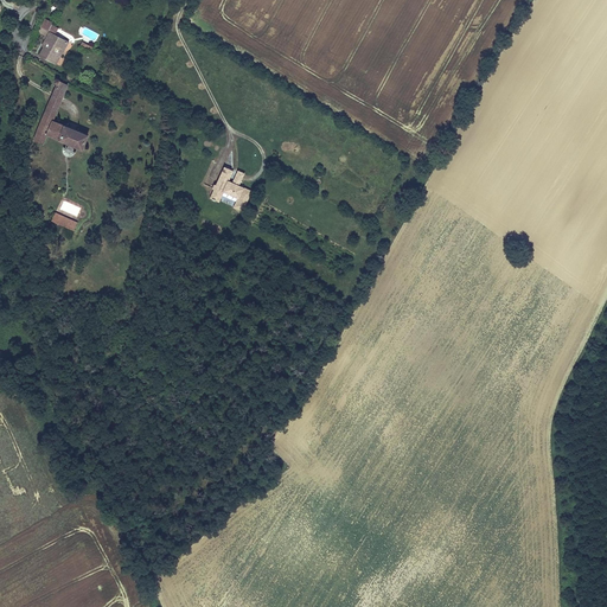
[(40,27),(48,32),(58,13),(59,14),(64,6),(56,1),(40,27)]
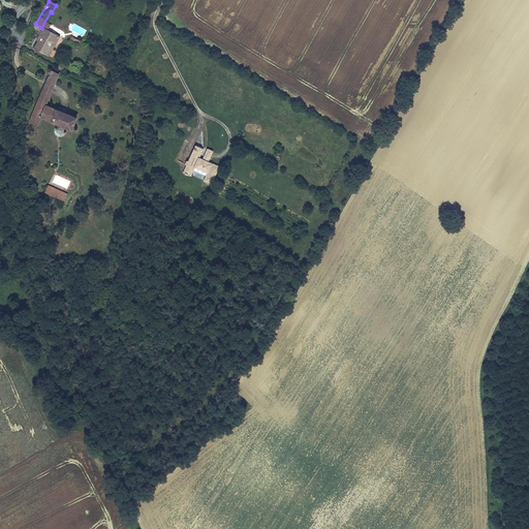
[(35,49),(47,56),(59,36),(43,28),(36,40),(38,41),(35,49)]
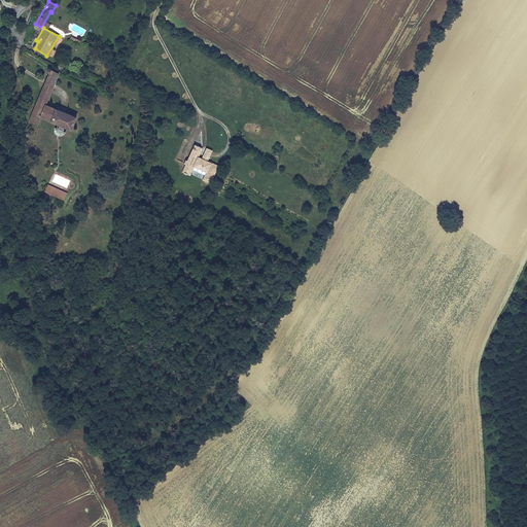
[(75,118),(44,105),(58,73),(51,71),(51,69),(48,67),(46,72),(49,73),(29,123),(36,126),(40,117),(70,129),(75,118)]
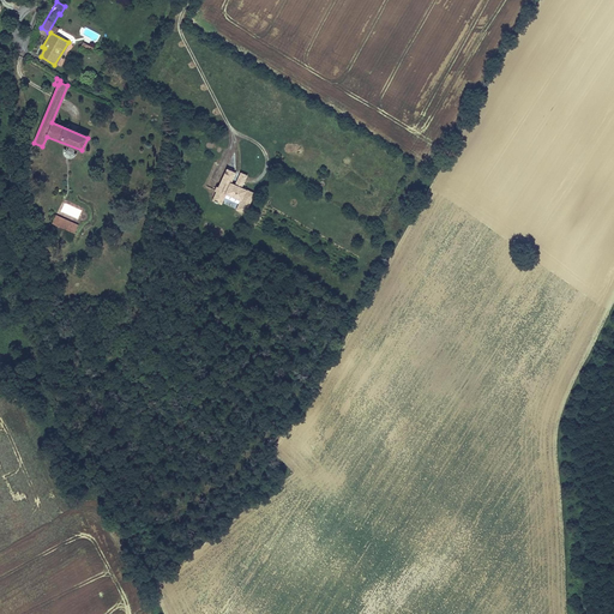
[(236,172),(227,167),(218,186),(217,185),(215,191),(216,191),(212,200),(222,204),(227,194),(240,200),(236,209),(246,214),(256,192),(242,186),(248,174),(240,170),(235,182),(232,181),(236,172)]
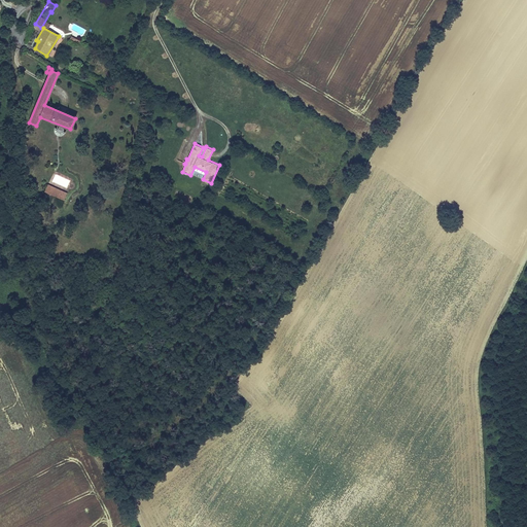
[(48,183),(44,190),(65,200),(68,192),(48,183)]
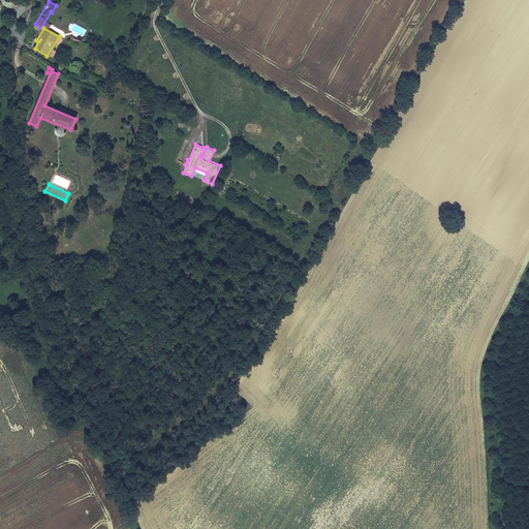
All buildings are outlined.
